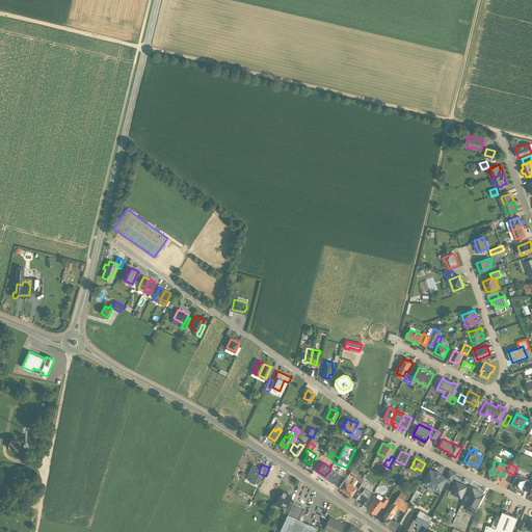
[(258,484),(262,475),(259,473),(260,469),(253,466),(247,474),(251,476),(249,480),(258,484)]
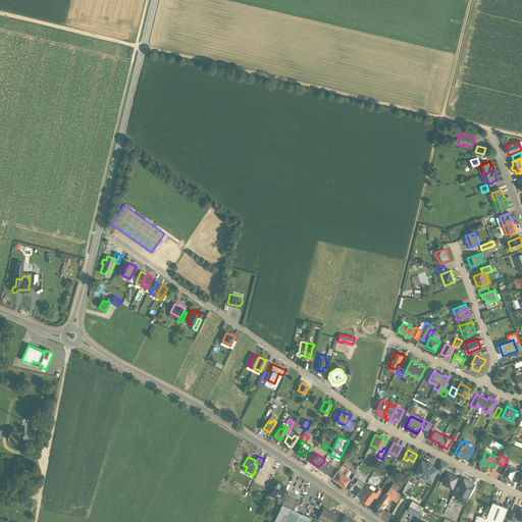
[(331,465),(324,459),(319,467),(326,472),(331,465)]
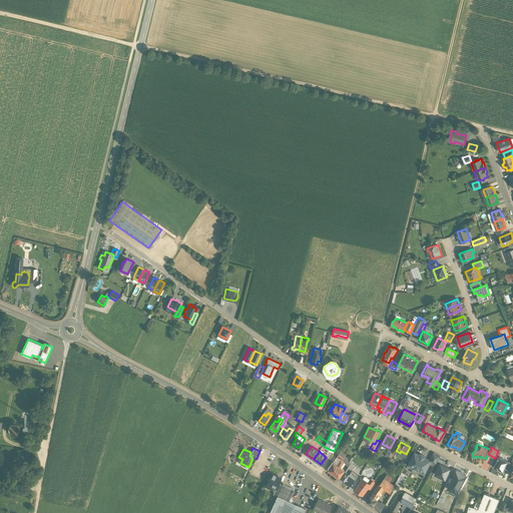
[(420,455),(415,452),(411,461),(410,460),(408,465),(413,468),(414,467),(418,469),(418,470),(423,473),(428,463),(430,460),(424,457),(425,455),(421,453),(420,455)]
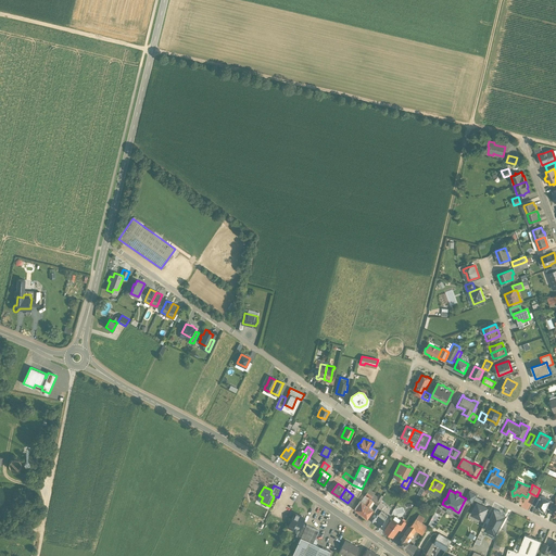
[(478,493),(470,490),(466,498),(464,502),(468,504),(470,501),(474,502),(477,496),(478,493)]
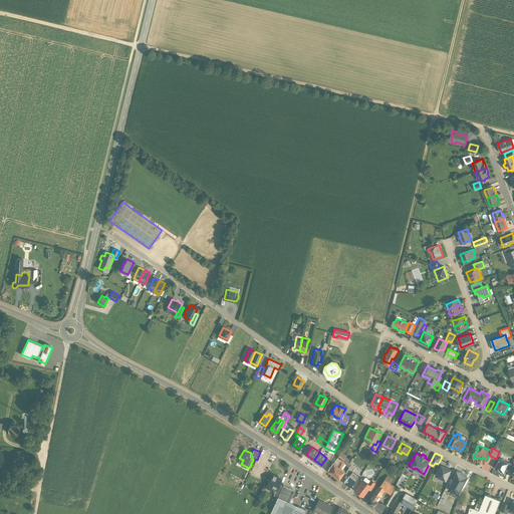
[(508,462),(500,458),(499,458),(499,459),(499,460),(497,460),(498,462),(495,467),(497,468),(499,468),(500,469),(501,472),(503,471),(504,471),(505,469),(508,462)]
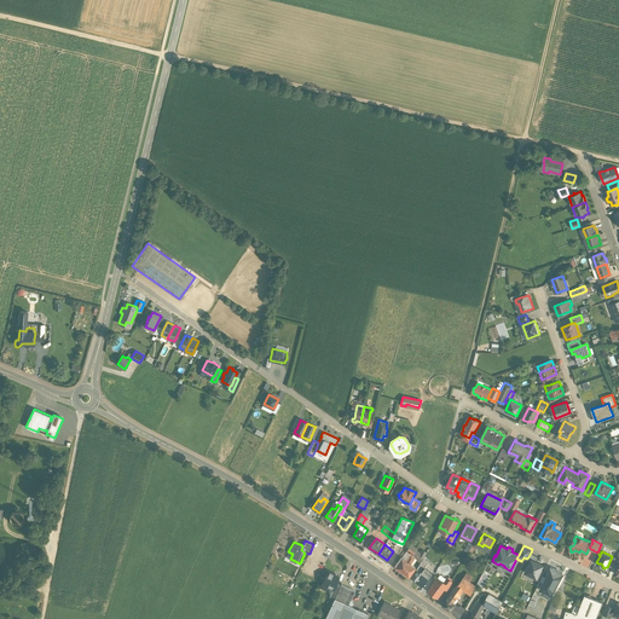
[(406,560),(401,557),(395,566),(401,571),(411,557),(409,556),(406,560)]
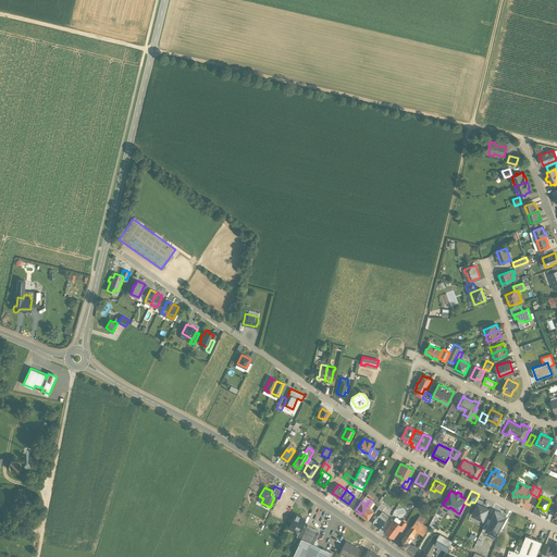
[(370,502),(361,514),(367,518),(373,509),(369,507),(372,503),(370,502)]
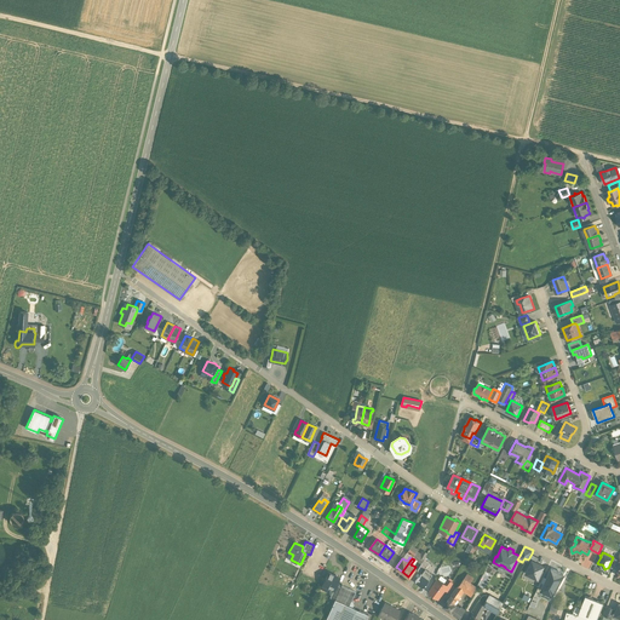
[(432,564),(424,558),(422,562),(420,564),(429,570),(432,564)]
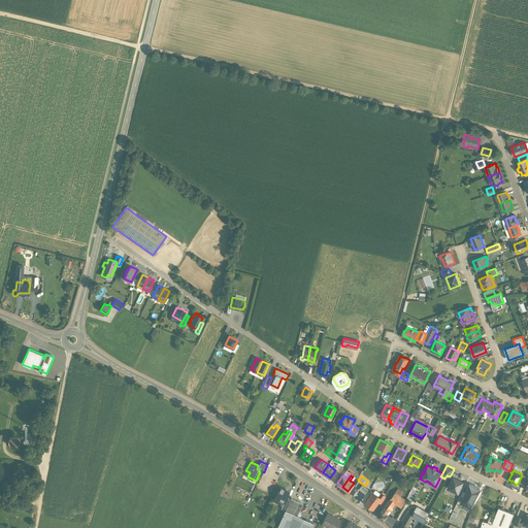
[(461,485),(463,482),(457,479),(453,476),(453,479),(448,488),(458,492),(461,485)]
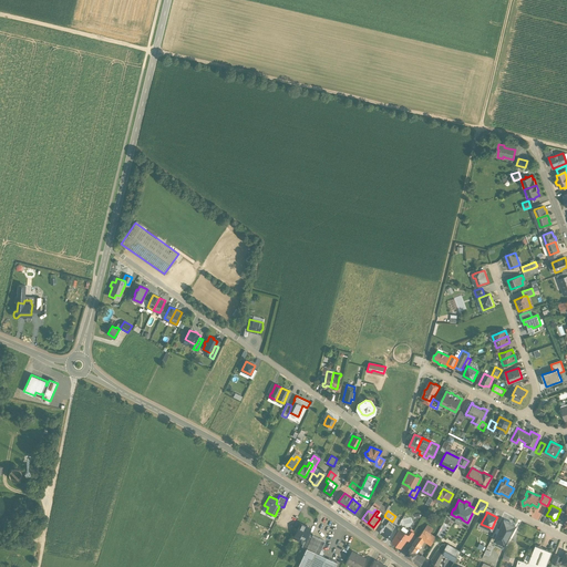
[(496,537),(495,539),(506,545),(516,525),(504,519),(497,534),(496,537)]
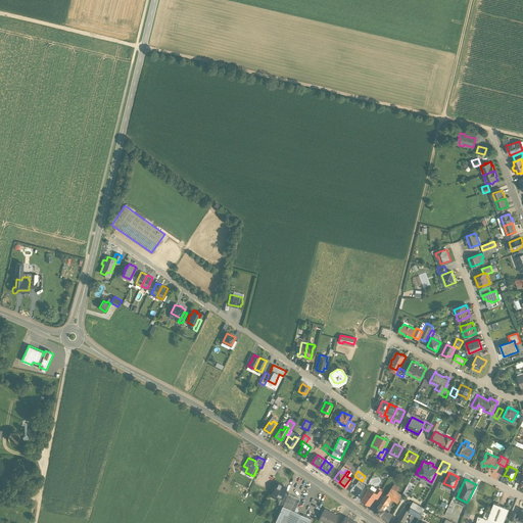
[(286,486),(277,482),(273,491),(279,494),(282,495),(284,492),(286,486)]
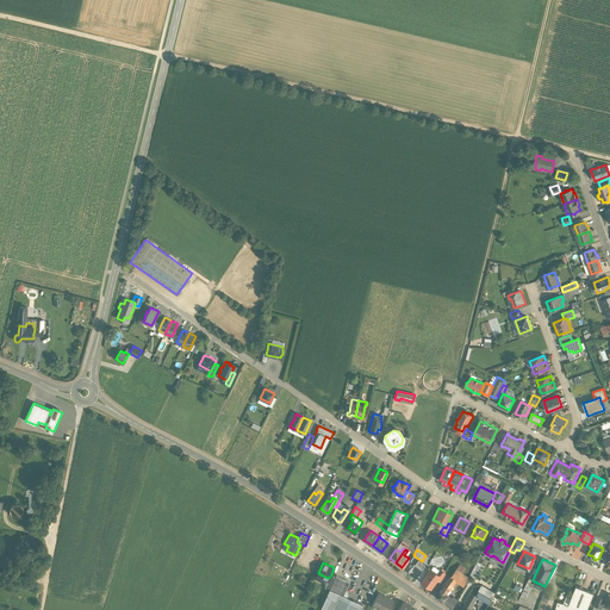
[(421,562),(417,566),(415,564),(409,572),(416,577),(422,568),(421,568),(424,565),(421,562)]
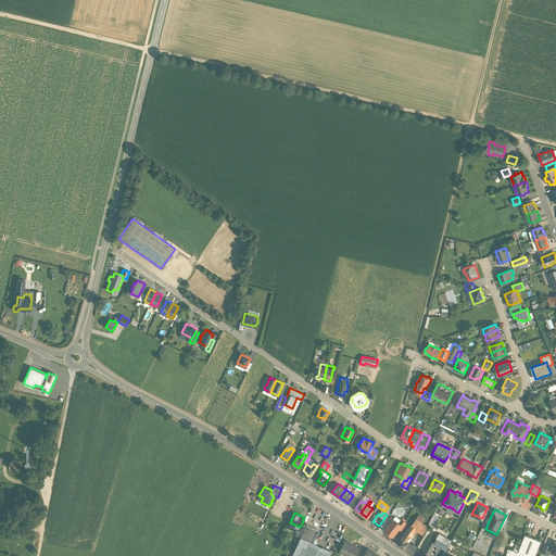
[(393,518),(386,529),(390,533),(391,532),(394,534),(399,528),(399,527),(401,523),(400,522),(393,518)]
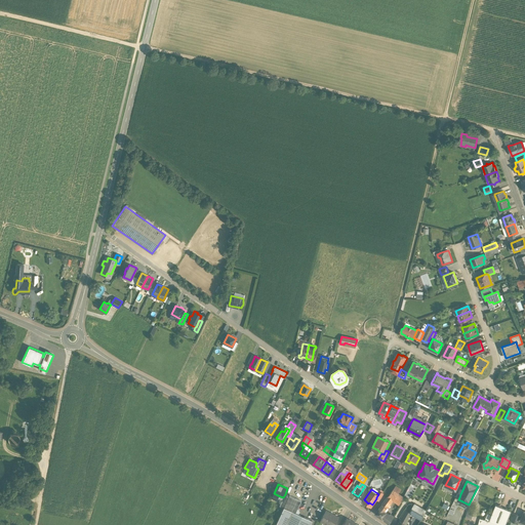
[(403,496),(393,489),(391,492),(390,493),(395,497),(394,499),(400,503),(403,496)]
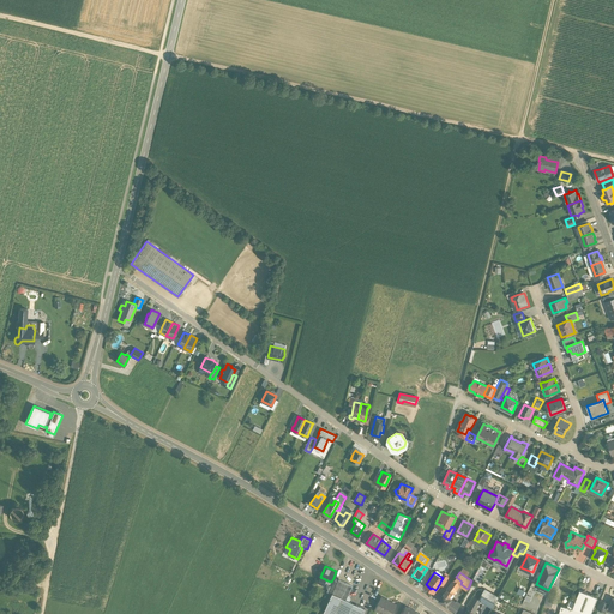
[(456,577),(447,589),(452,593),(459,583),(461,584),(462,582),(456,577)]
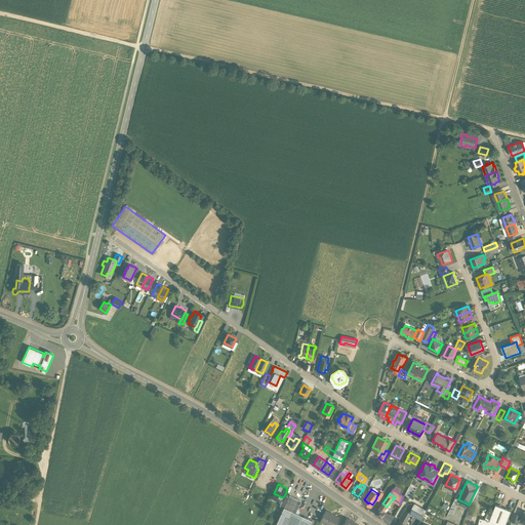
[(283,497),(281,500),(279,505),(283,507),(288,495),(285,494),(283,497)]
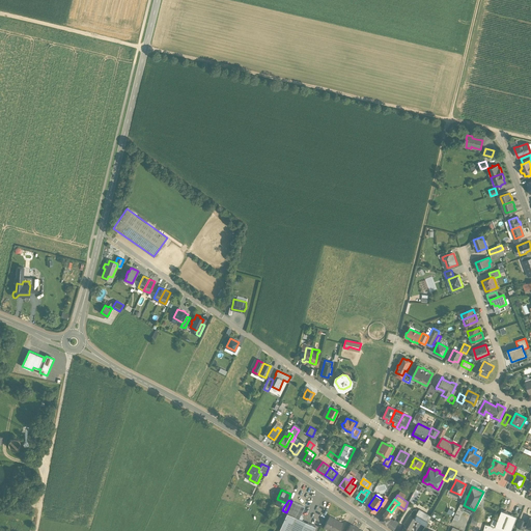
[(312,530),(315,526),(299,518),(304,506),(292,501),(291,501),(286,512),(279,529),(283,530),(312,530)]
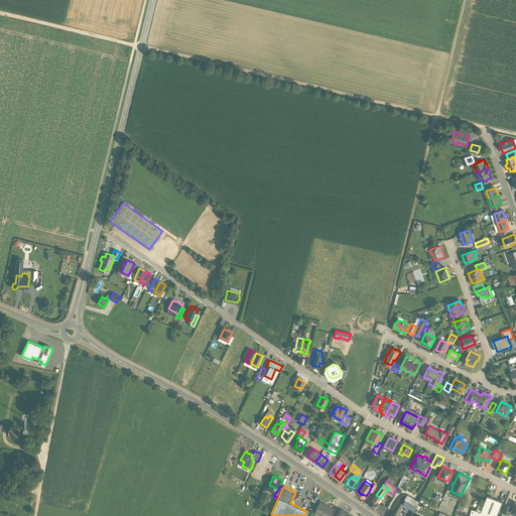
[(376,495),(369,504),(375,508),(380,503),(378,502),(380,499),(380,498),(376,495)]
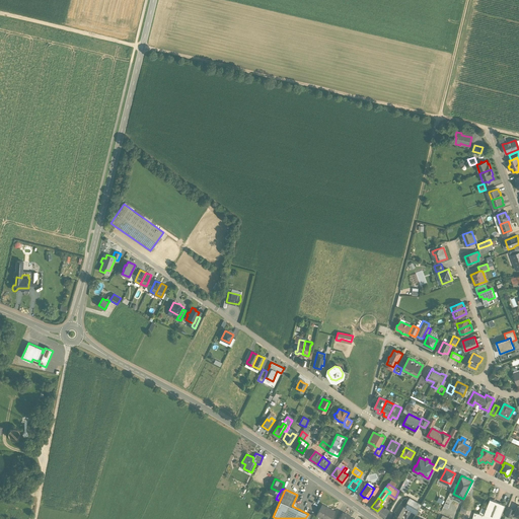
[(404,507),(406,508),(414,512),(416,513),(421,505),(410,498),(404,507)]
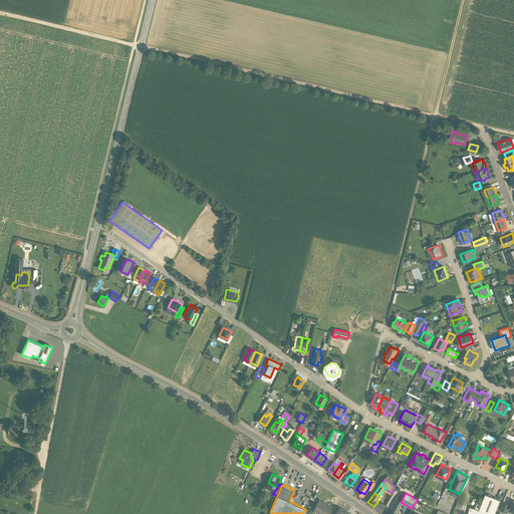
[(486,494),(485,494),(482,502),(486,504),(488,503),(491,496),(490,496),(490,495),(490,494),(489,494),(488,494),(487,494),(486,494)]
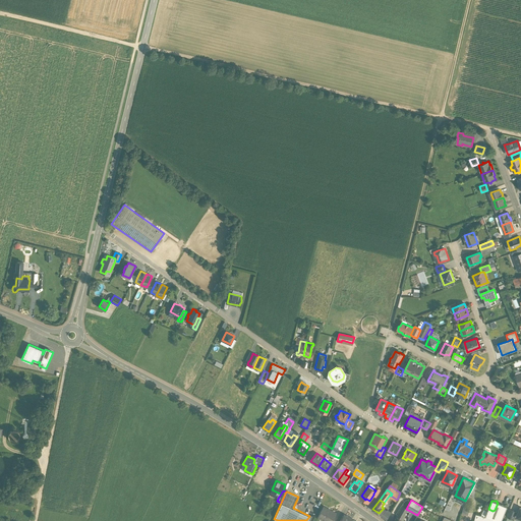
[(462,513),(468,515),(471,504),(466,502),(464,507),(462,513)]
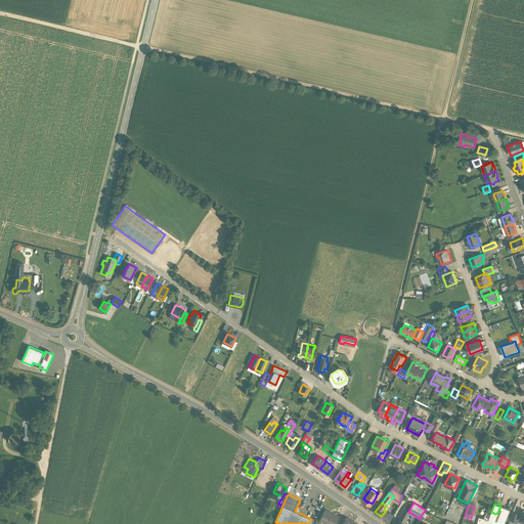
[(504,523),(510,510),(500,506),(497,513),(495,514),(491,512),(490,514),(490,515),(488,521),(486,520),(486,519),(484,519),(484,518),(479,517),(477,523),(493,523),(494,523),(495,523),(496,522),(498,523),(501,523),(504,523)]
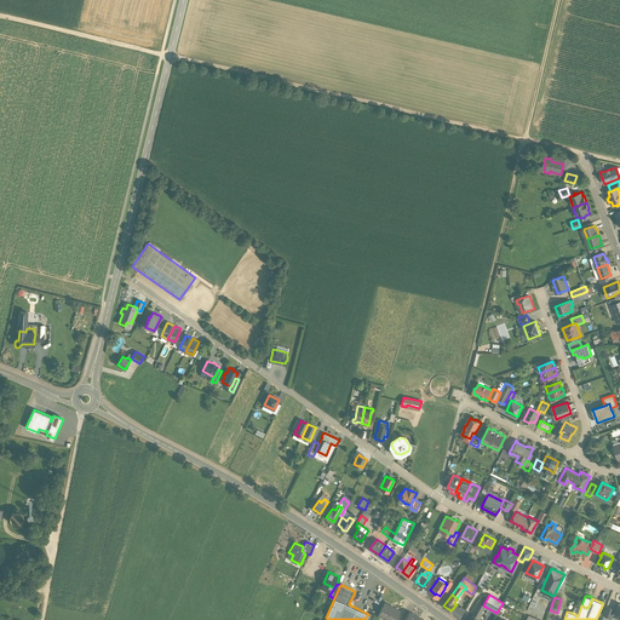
[(394,619),(400,610),(385,602),(378,614),(389,619),(394,619)]
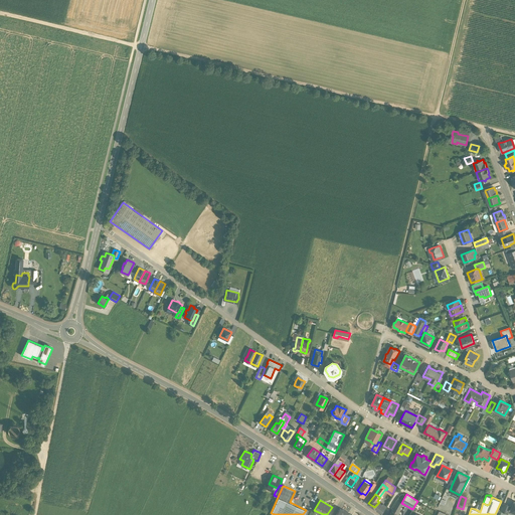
[(511,505),(504,503),(501,510),(508,513),(511,505)]
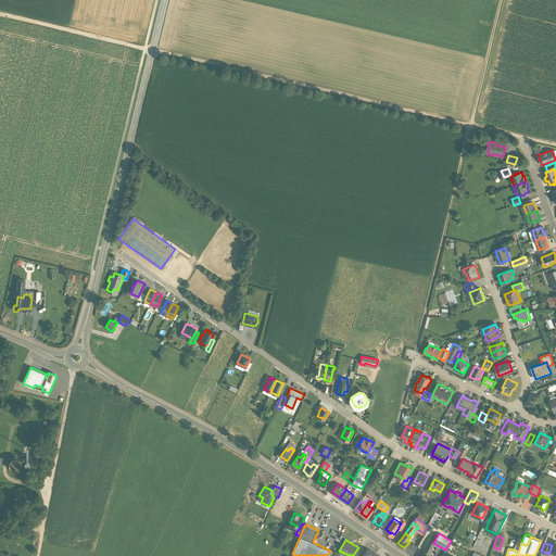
[(427,545),(424,551),(422,553),(419,555),(427,555),(429,553),(432,548),(427,545)]
